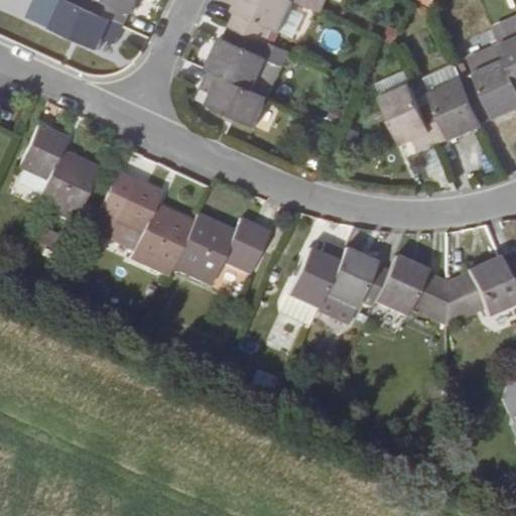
[(69,1),(67,0),(63,0),(51,29),(99,50),(104,38),(116,44),(124,26),(88,10),(69,1)]
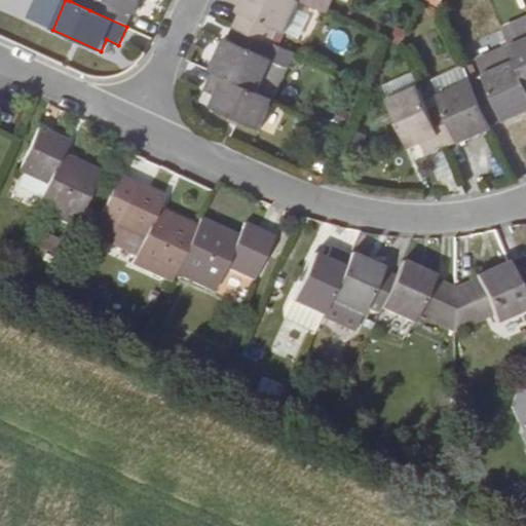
[(70,0),(70,1),(89,10),(94,0),(70,0)]
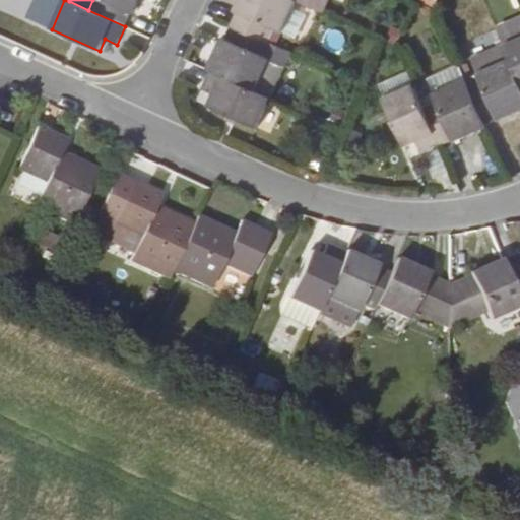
[(92,0),(88,10),(125,26),(131,13),(133,14),(139,0),(92,0)]
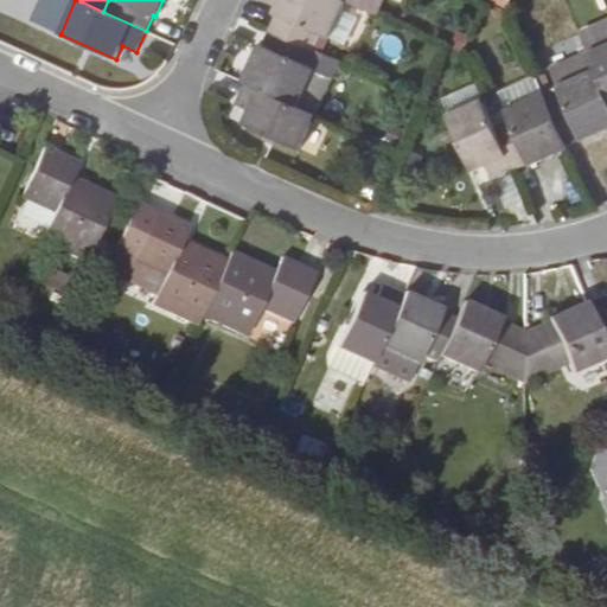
[(270,30),(312,50),(319,33),(328,38),(345,1),(344,0),(280,0),(274,13),(278,14),(270,30)]
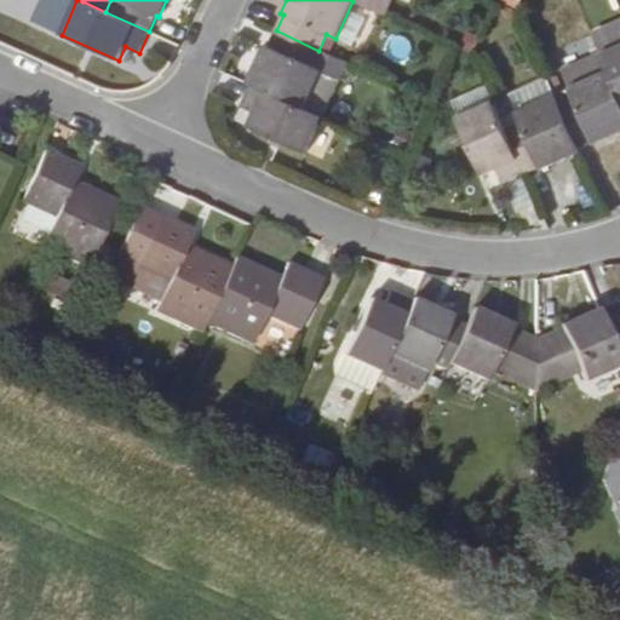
[(390,0),(373,0),(369,9),(384,15),(390,0)]
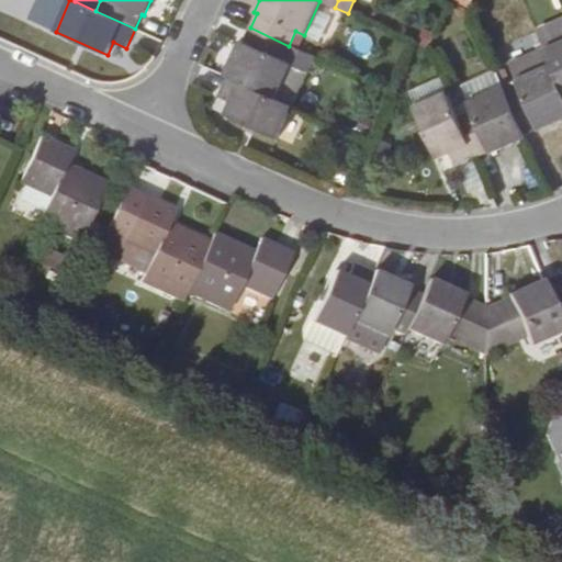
[(306,35),(319,41),(330,15),(318,10),(306,35)]
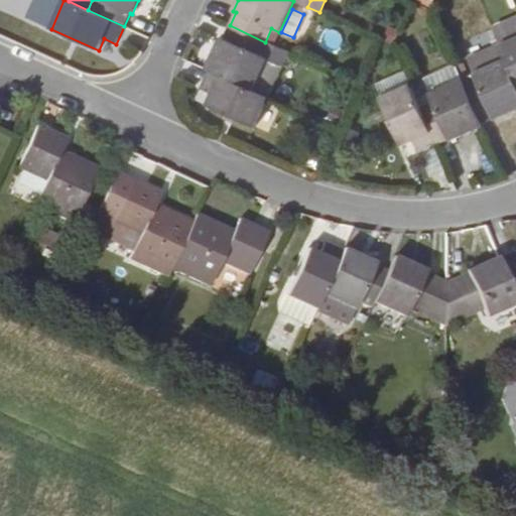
[(501,45),(515,80),(515,19),(494,29),(501,45)]
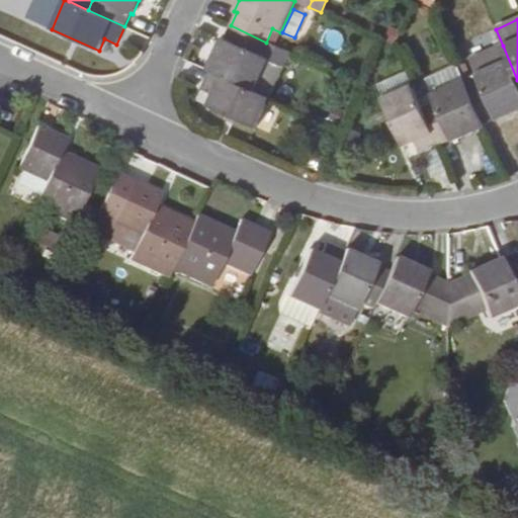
[(266,42),(231,25),(225,38),(223,37),(207,70),(209,71),(254,91),(268,59),(260,56),(266,42)]
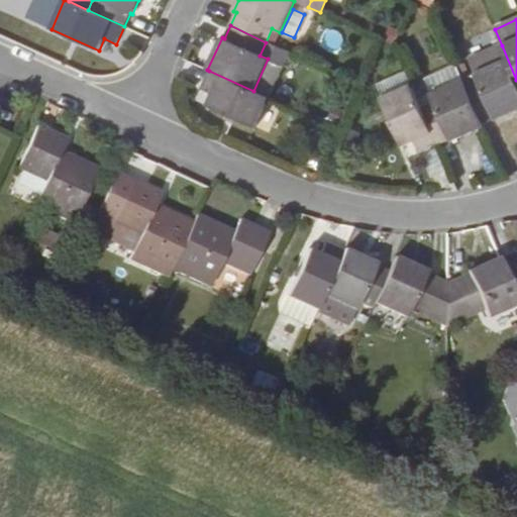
[(325,30),(320,45),(336,50),(341,35),(325,30)]
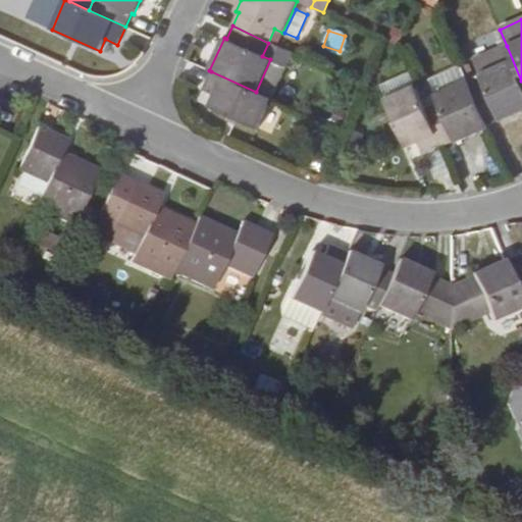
[(521,81),(507,46),(474,60),(480,74),(468,81),(487,125),(501,120),(502,122),(521,113),(521,81)]
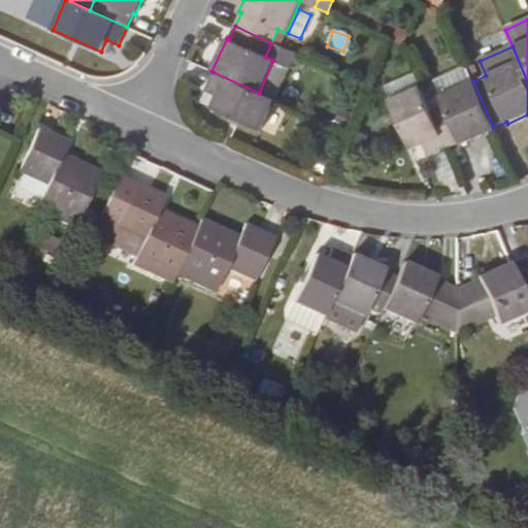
[(473,81),(466,65),(434,78),(440,96),(444,104),(430,110),(447,147),(461,141),(462,144),(494,129),(493,127),(473,81)]
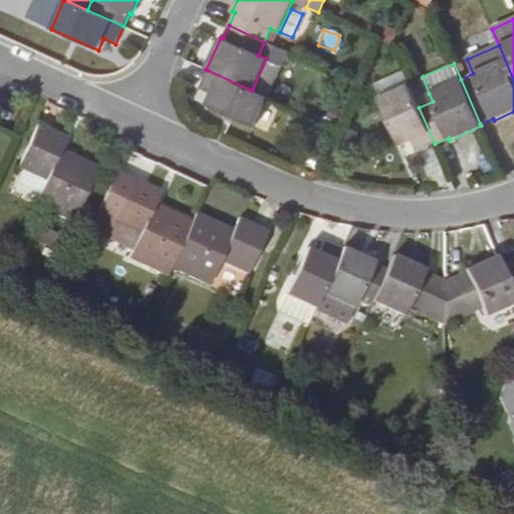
[(252,90),(208,70),(200,88),(212,93),(207,105),(254,126),(267,97),(252,90)]
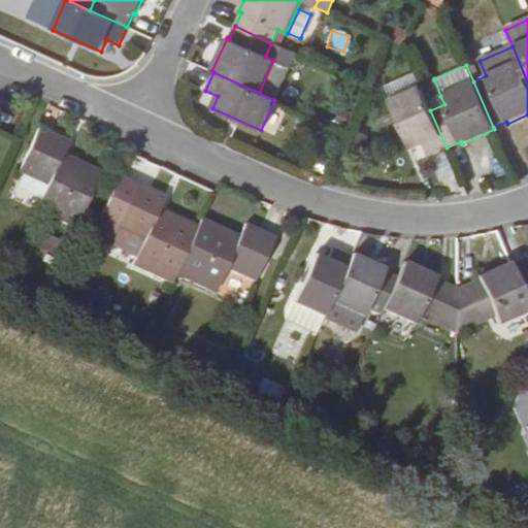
[(427,102),(420,88),(390,101),(410,149),(423,143),(428,156),(447,147),(430,110),(427,102)]
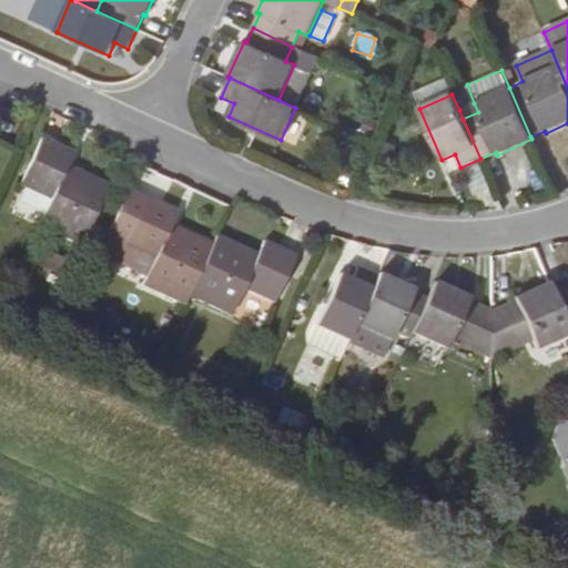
[(478,112),(474,103),(459,110),(463,119),(478,112)]
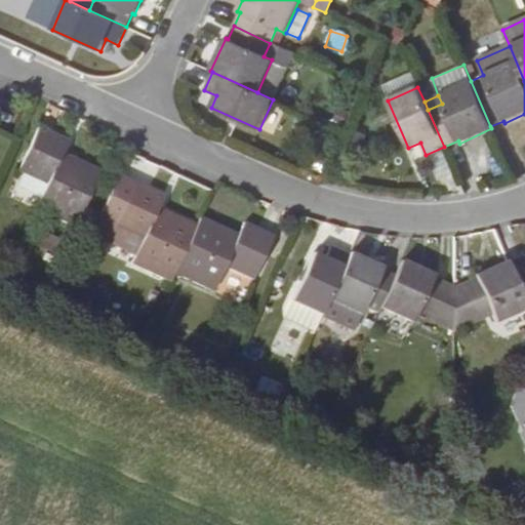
[(101,170),(63,154),(68,140),(38,127),(18,170),(24,173),(16,188),(40,198),(35,209),(75,228),(101,170)]
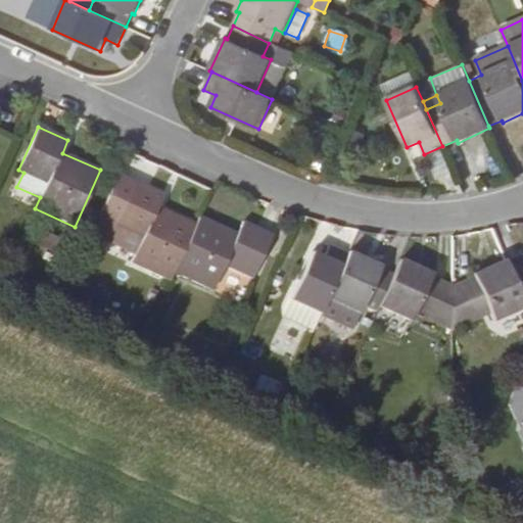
[(163,195),(117,174),(89,235),(134,254),(131,263),(171,281),(175,272),(196,225),(157,207),(163,195)]
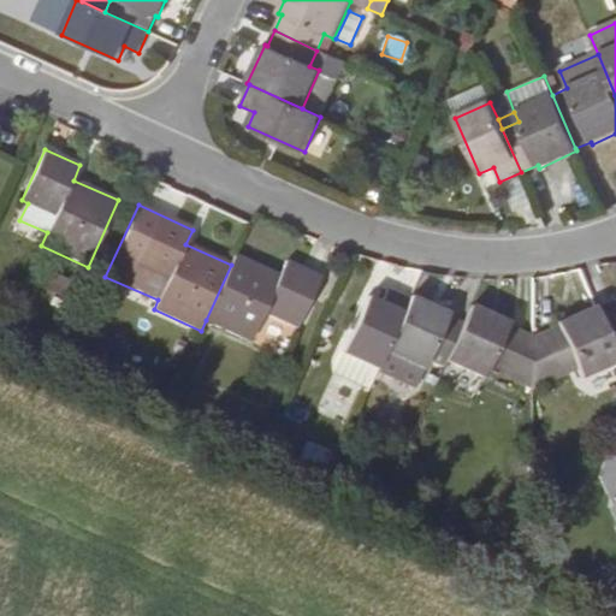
[(279,276),(235,256),(231,265),(206,320),(252,342),(265,313),(297,327),(321,277),(286,261),(279,276)]
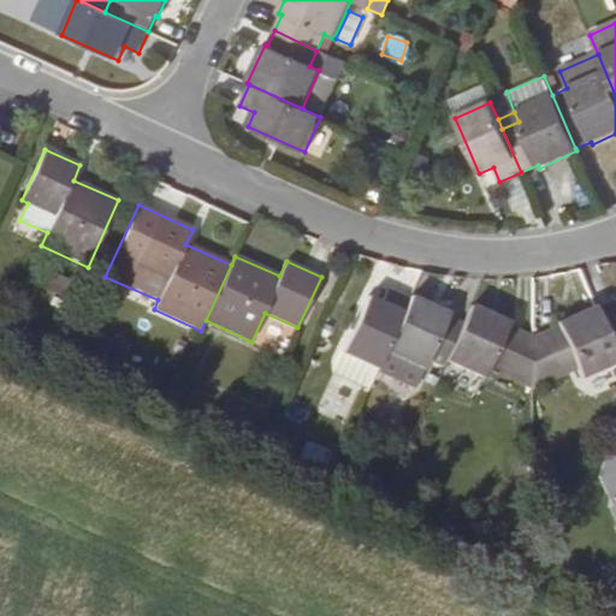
[(29,282),(66,300),(75,283),(36,265),(29,282)]
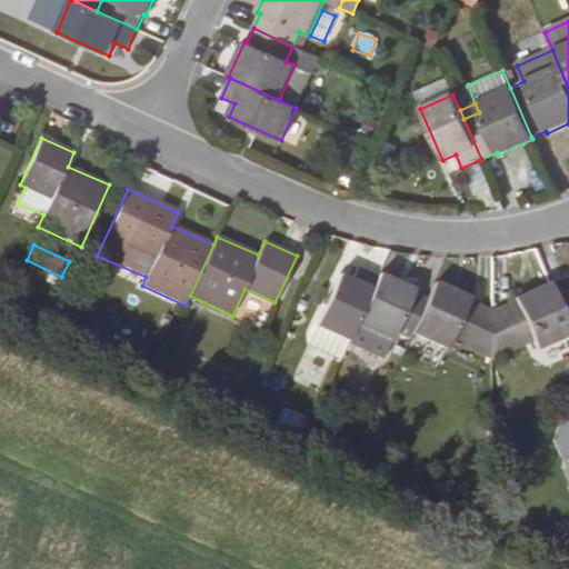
[(378,276),(358,267),(352,280),(339,273),(316,326),(348,341),(378,276)]
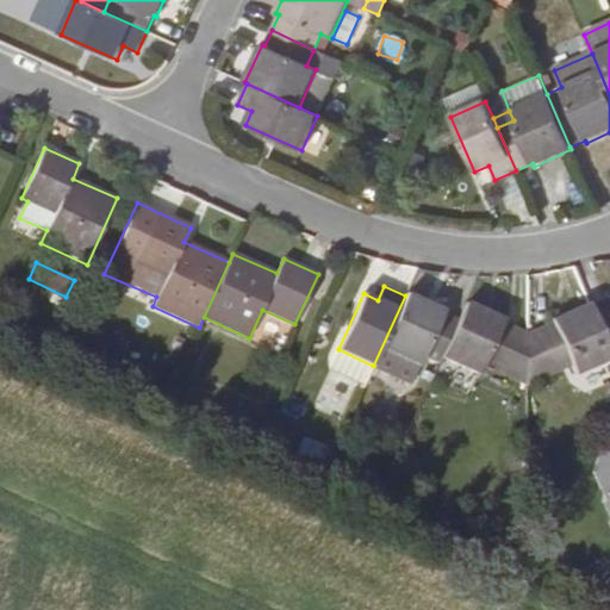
[(444,311),(406,293),(405,296),(373,366),(411,383),(424,356),(440,362),(442,358),(459,319),(443,312),(444,311)]
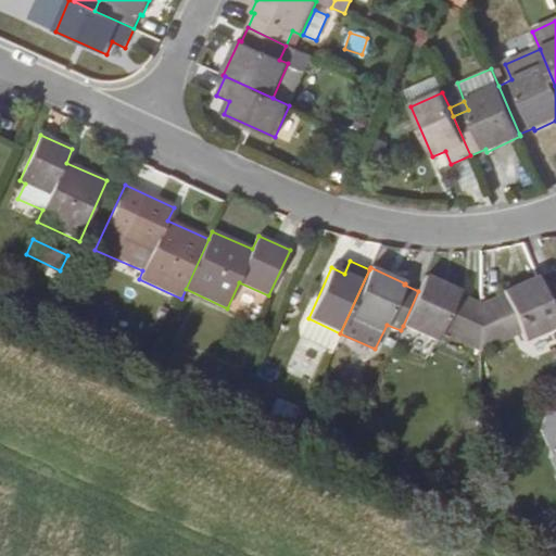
[(555,270),(538,279),(555,320),(555,270)]
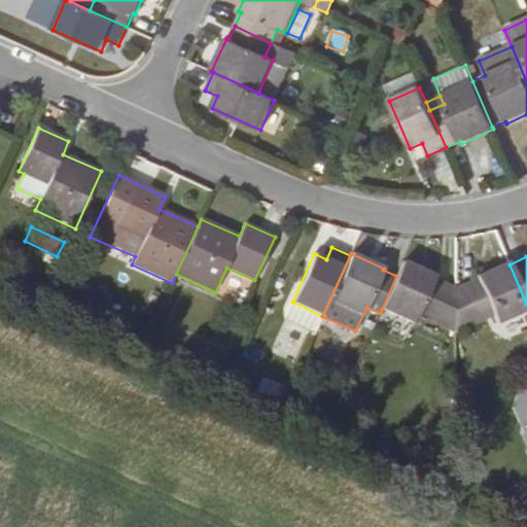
[(435,277),(402,261),(396,276),(382,309),(415,323),(418,315),(455,331),(455,288),(434,279),(435,277)]
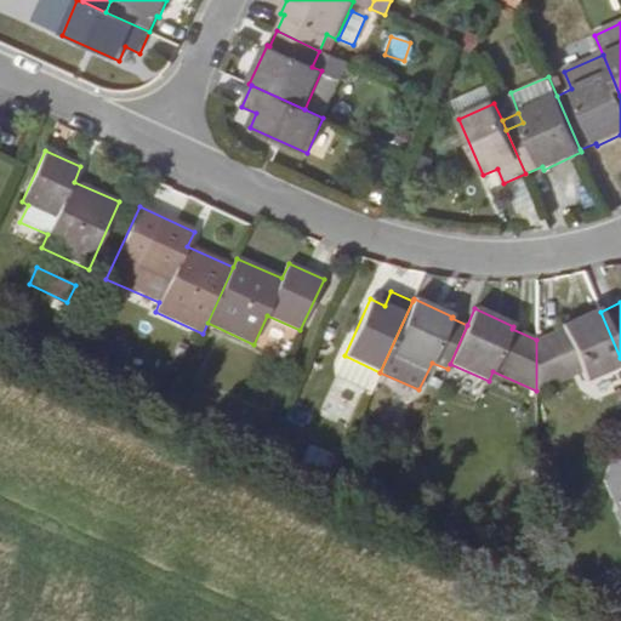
[(620,358),(600,312),(599,308),(560,325),(562,329),(536,340),(536,391),(537,391),(581,371),(586,382),(620,366),(620,358)]
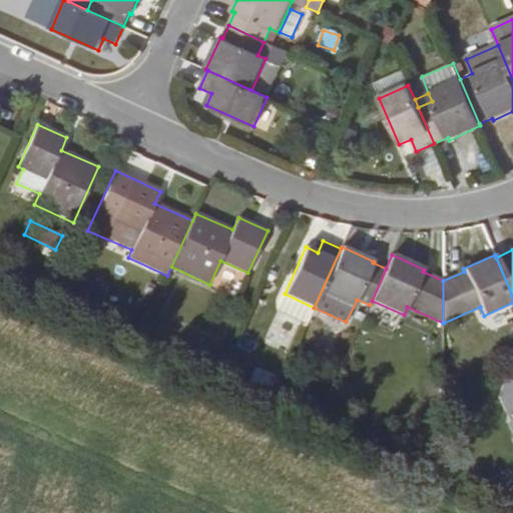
[(324,326),(313,349),(330,357),(340,334),(324,326)]
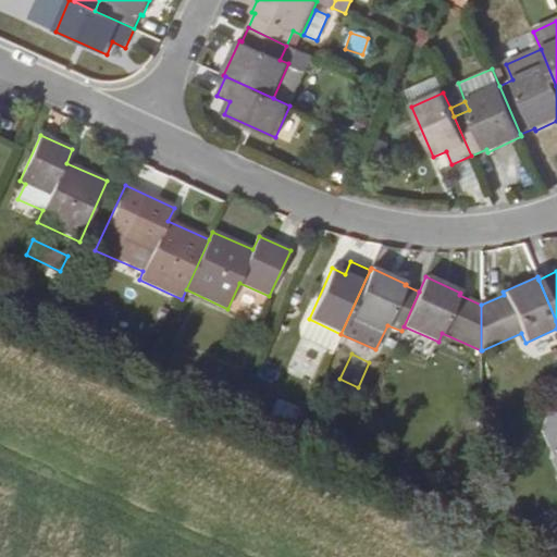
[(279,399),(271,419),(292,428),(300,408),(279,399)]
